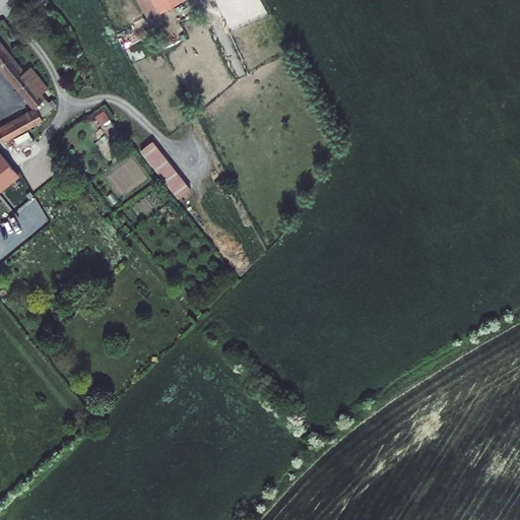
[(151,0),(157,12),(183,0),(151,0)]
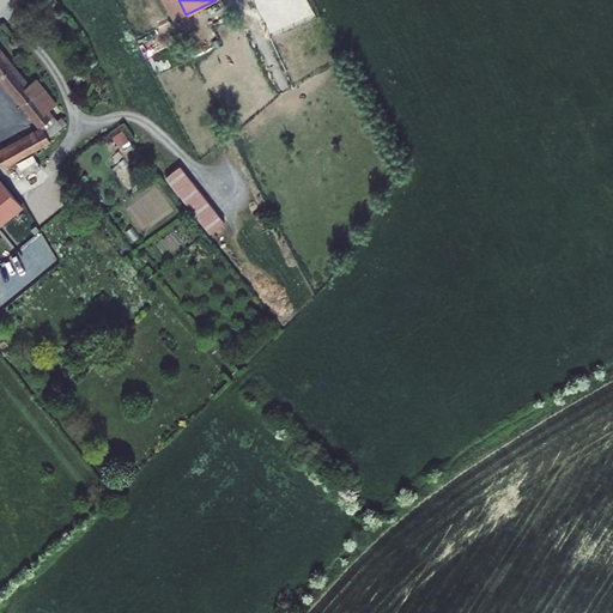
[(0,78),(0,103),(26,135),(0,149),(0,167),(37,146),(34,141),(49,129),(44,123),(41,127),(32,115),(36,113),(14,86),(10,90),(0,78)]
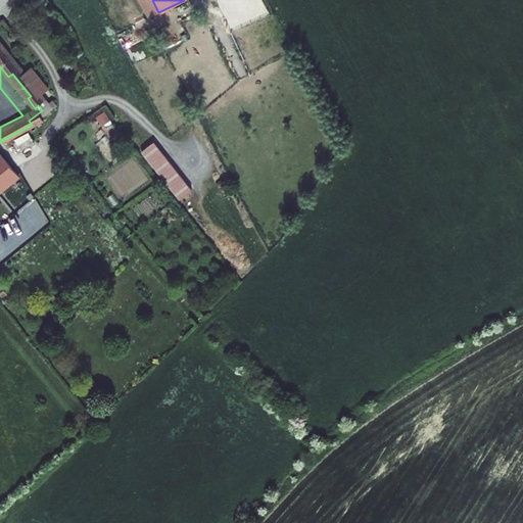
[(102,126),(111,121),(105,110),(96,115),(102,126)]
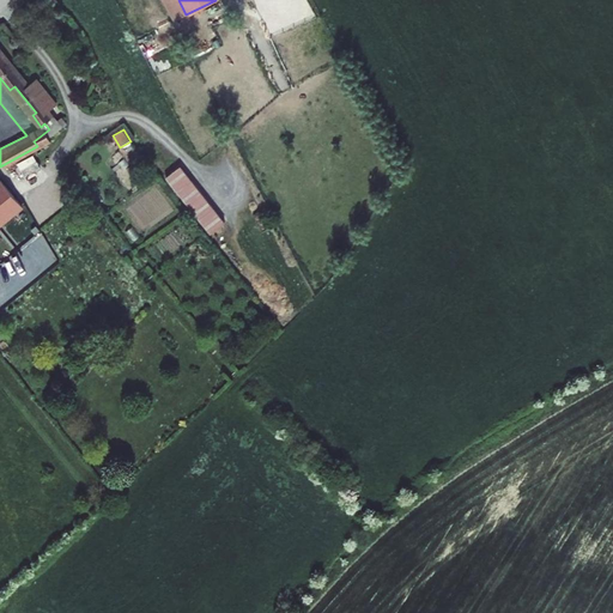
[(208,232),(223,222),(180,164),(165,175),(208,232)]
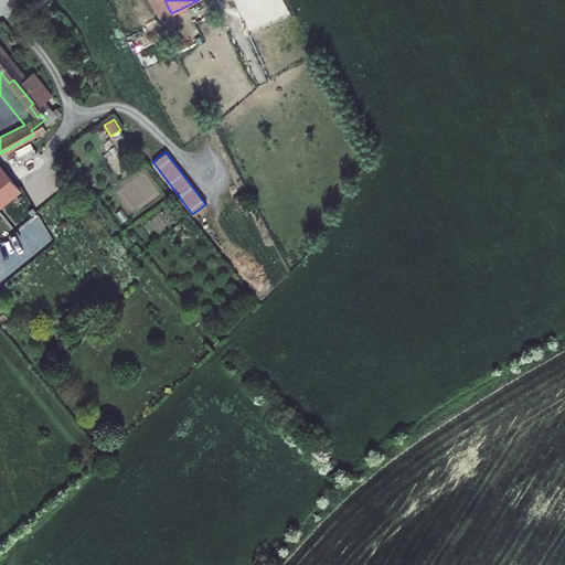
[(0,209),(18,195),(0,174),(0,209)]
